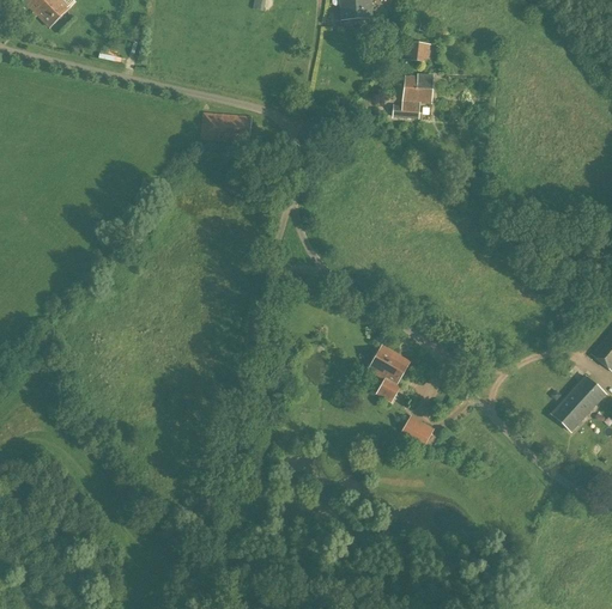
[(23,0),(48,25),(68,5),(62,0),(23,0)]
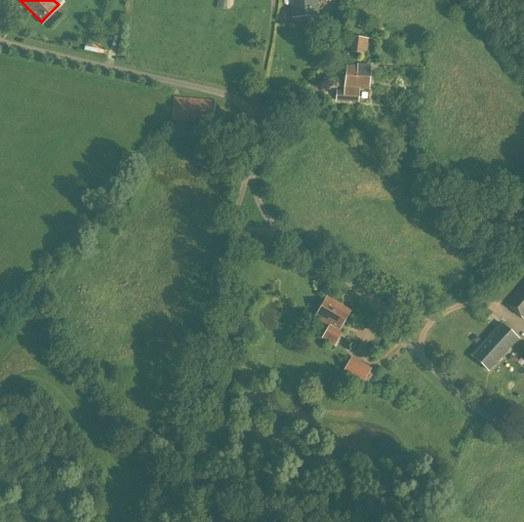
[(289,0),(290,15),(317,14),(316,0),(289,0)]
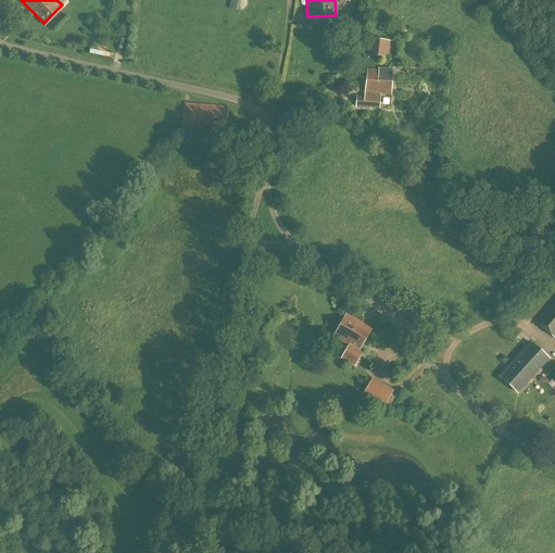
[(365,51),(387,54),(389,38),(367,35),(365,51)]
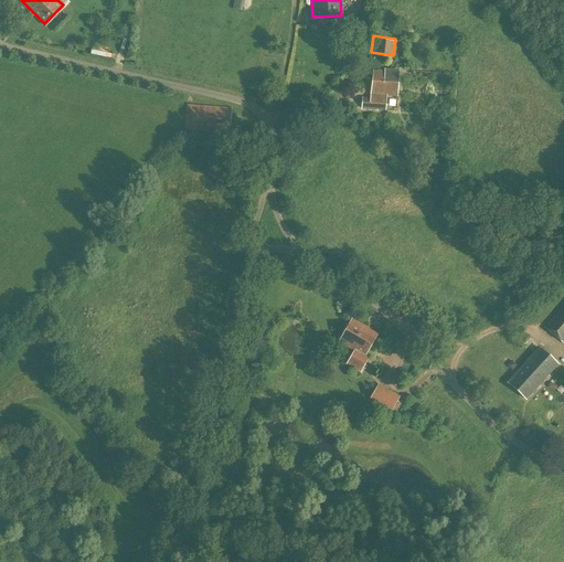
[(397,67),(383,66),(383,69),(371,67),(370,95),(361,95),(360,106),(384,108),(385,93),(396,94),(397,67)]
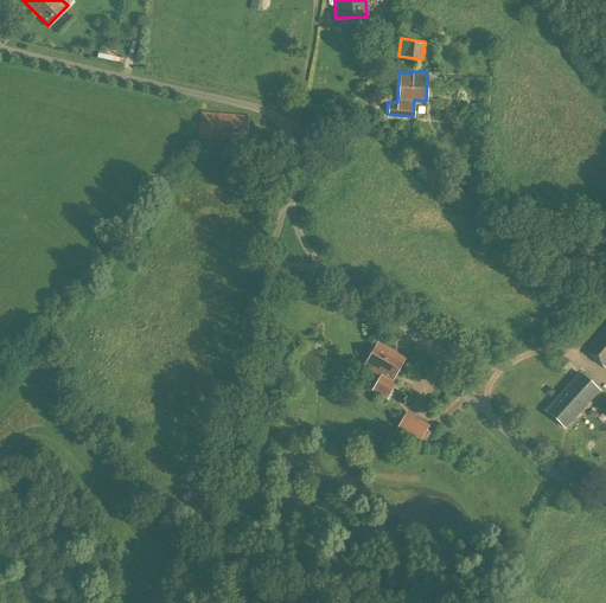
[(201,109),(198,136),(246,140),(247,113),(201,109)]
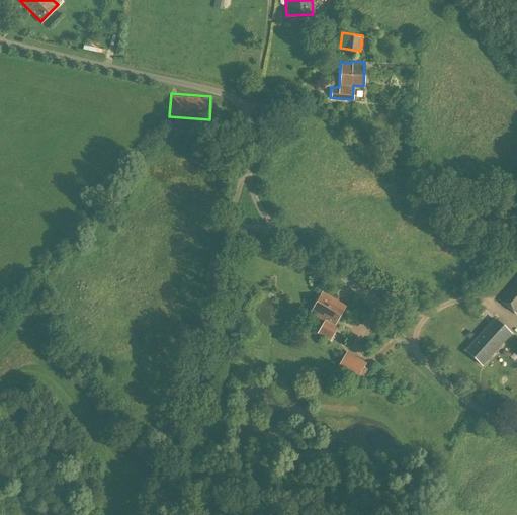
[(516,273),(497,297),(516,314),(516,313),(516,273)]
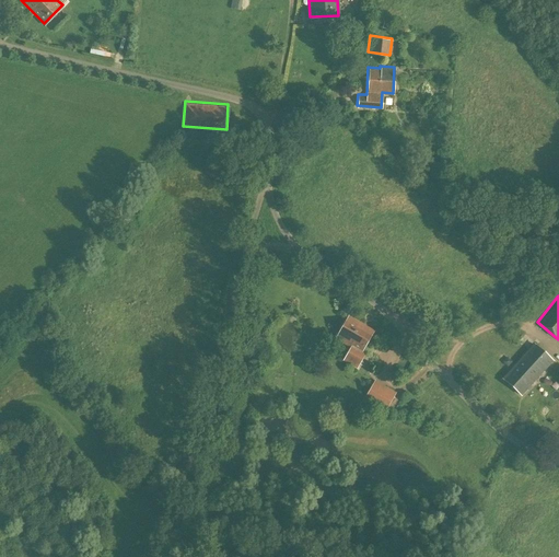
[(335,337),(350,346),(342,359),(356,366),(364,350),(361,348),(373,328),(348,314),(335,337)]
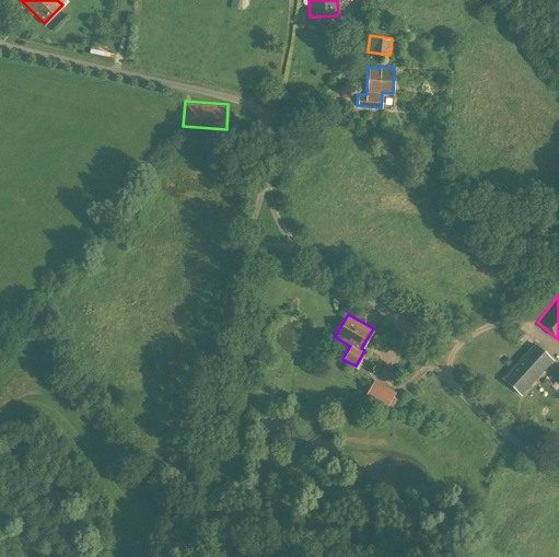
[(533,343),(524,352),(502,376),(521,393),(551,359),(533,343)]
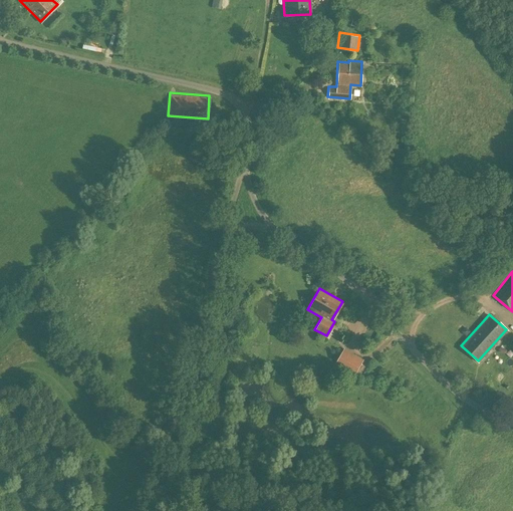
[(332,365),(352,376),(363,357),(343,346),(332,365)]
